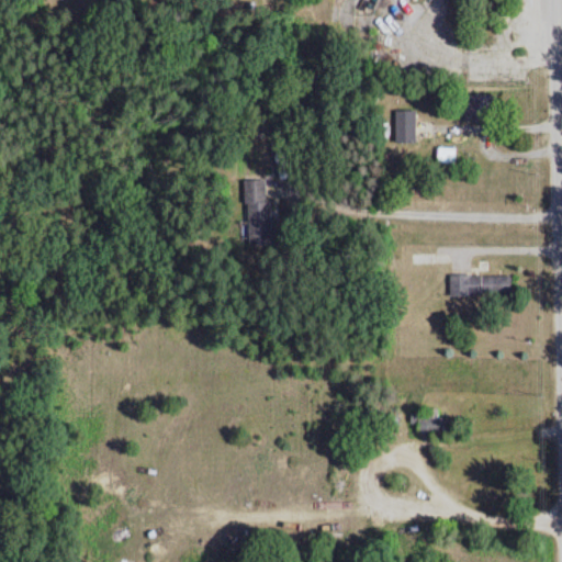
[(393,111),(393,143),(413,143),(413,111),(393,111)]
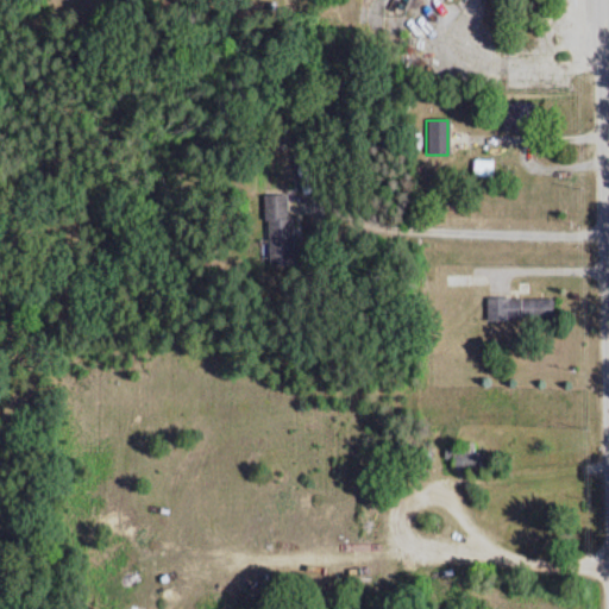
[(265,194),(265,258),(289,257),(289,194),(265,194)]
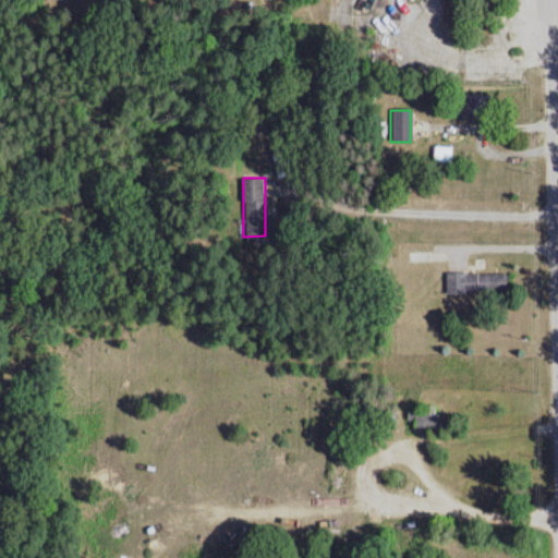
[(507,293),(507,273),(443,273),(443,293),(507,293)]
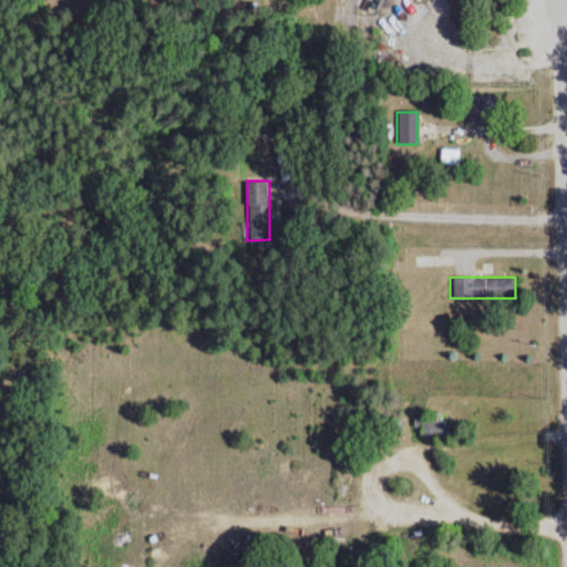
[(412,412),(412,435),(447,435),(447,412),(412,412)]
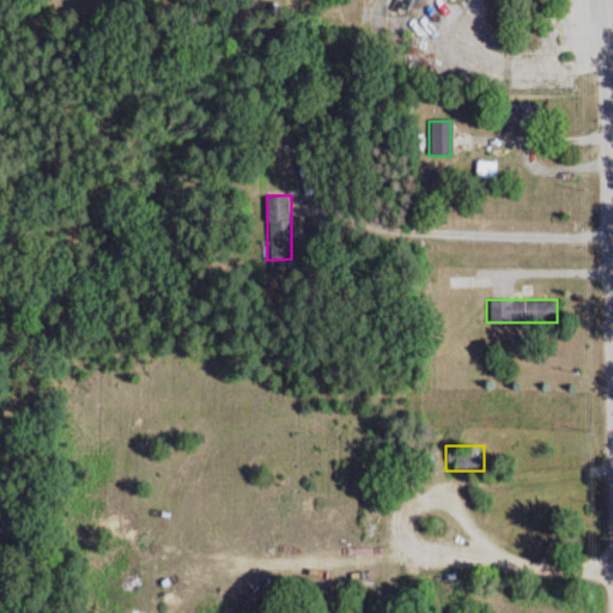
[(435,447),(417,447),(417,463),(434,465),(435,447)]
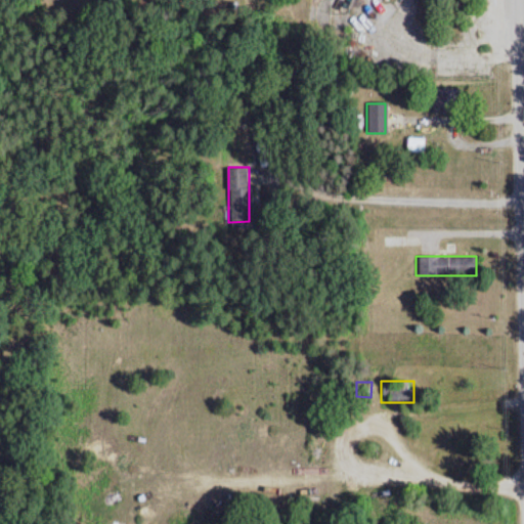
[(306,523),(306,512),(291,512),(290,523),(306,523)]
